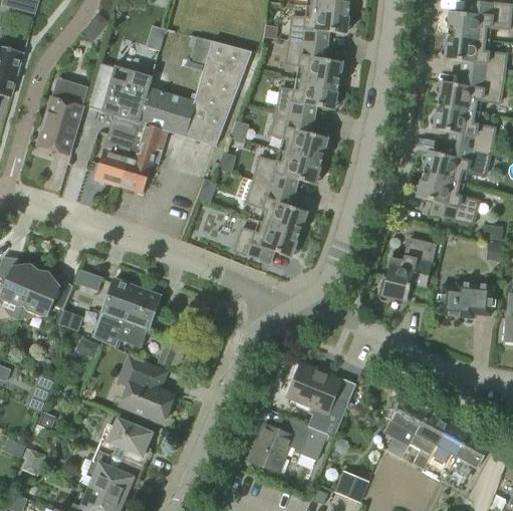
[(4,0),(4,3),(38,9),(39,0),(4,0)]
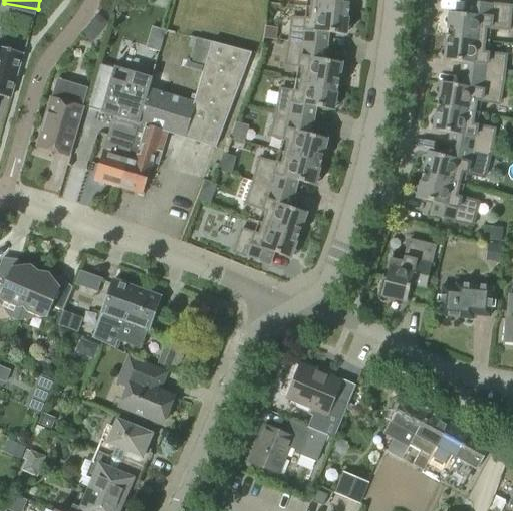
[(349,9),(350,0),(307,0),(306,4),(349,9)]
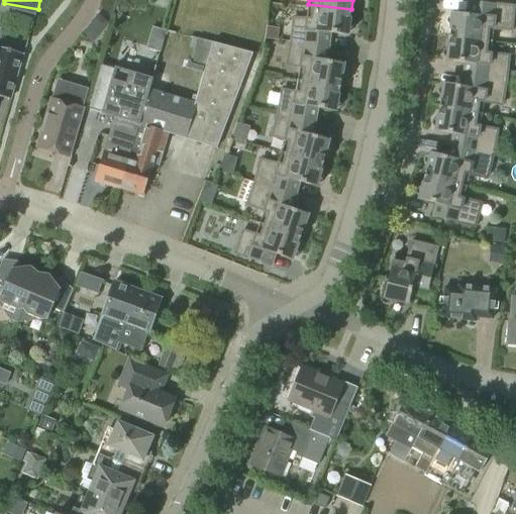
[(457,14),(451,13),(449,13),(448,14),(447,15),(446,17),(446,18),(446,19),(447,20),(447,21),(449,22),(451,23),(449,34),(493,38),(494,26),(512,28),(515,4),(481,0),(472,0),(471,12),(457,11),(457,14)]
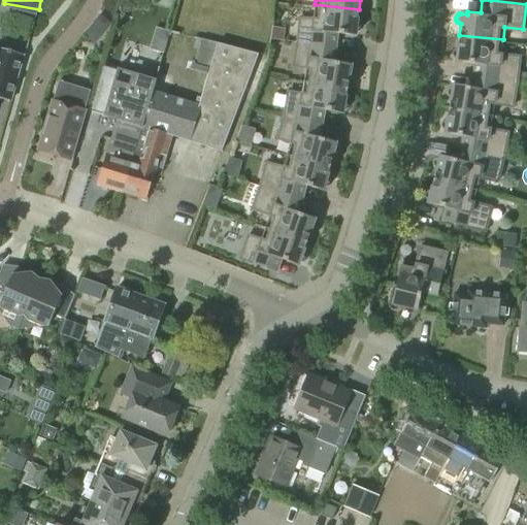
[(300,15),(298,40),(336,45),(338,31),(352,33),(353,31),(358,32),(359,31),(360,31),(361,30),(361,29),(362,27),(362,26),(362,25),(362,24),(361,22),(360,21),(358,21),(359,9),(315,4),(314,18),(300,15)]
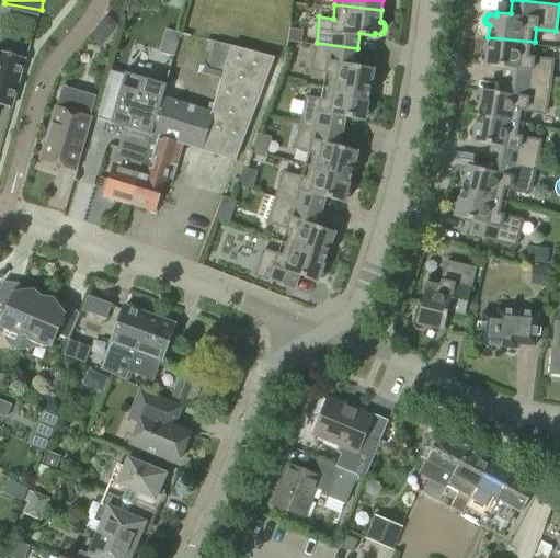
[(161,47),(176,52),(183,29),(168,24),(161,47)]
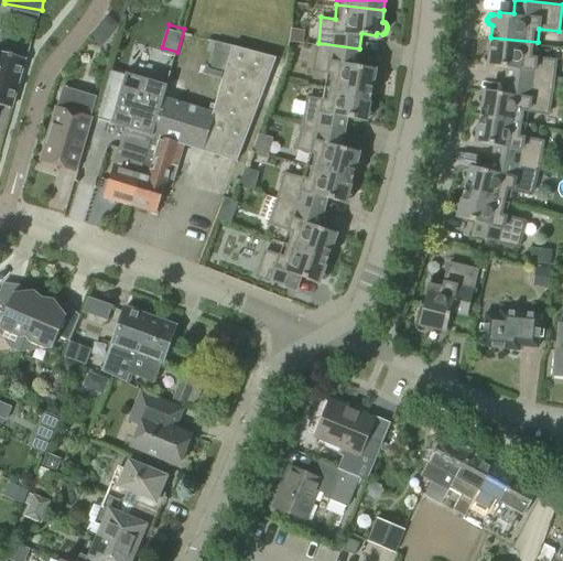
[(538,42),(490,38),(489,50),(488,50),(487,50),(486,51),(485,52),(484,53),(484,54),(484,55),(484,56),(484,57),(485,58),(486,60),(487,60),(488,61),(494,61),(494,64),(508,65),(506,78),(553,85),(556,58),(537,56),(538,42)]
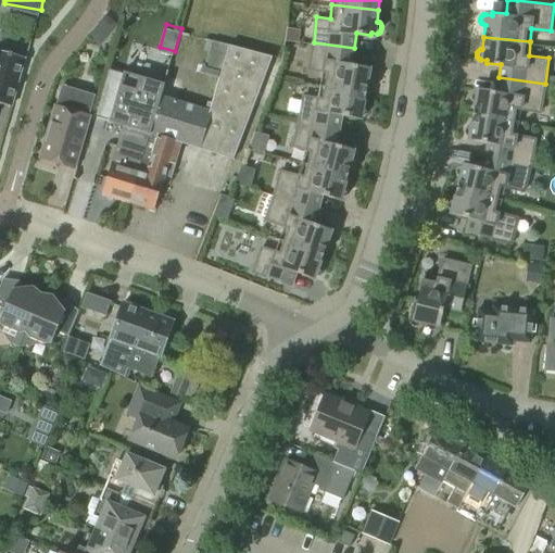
[(209,99),(205,108),(210,110),(219,113),(209,148),(235,156),(273,54),(229,42),(229,44),(213,38),(205,63),(199,62),(197,70),(216,75),(215,82),(218,83),(213,100),(209,99)]
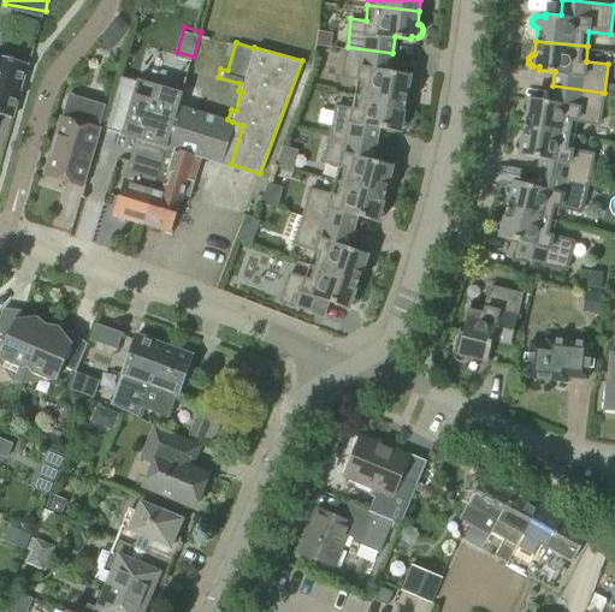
[(392,53),(348,47),(342,75),(358,77),(355,93),(406,101),(408,88),(409,88),(411,88),(413,88),(414,85),(415,85),(415,84),(415,83),(415,81),(414,79),(414,78),(413,77),(411,77),(404,76),(404,72),(390,70),(392,53)]
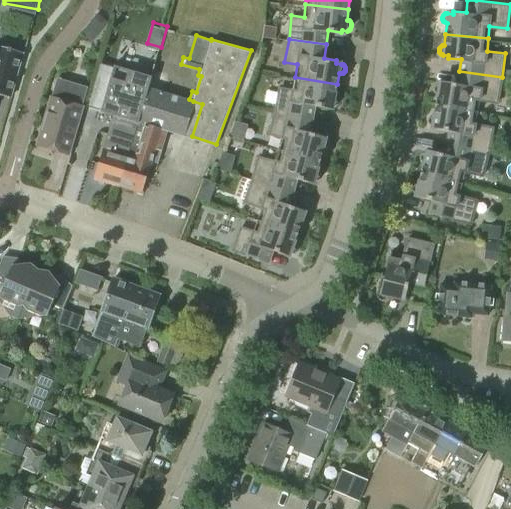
[(0,93),(11,97),(24,52),(0,45),(0,93)]
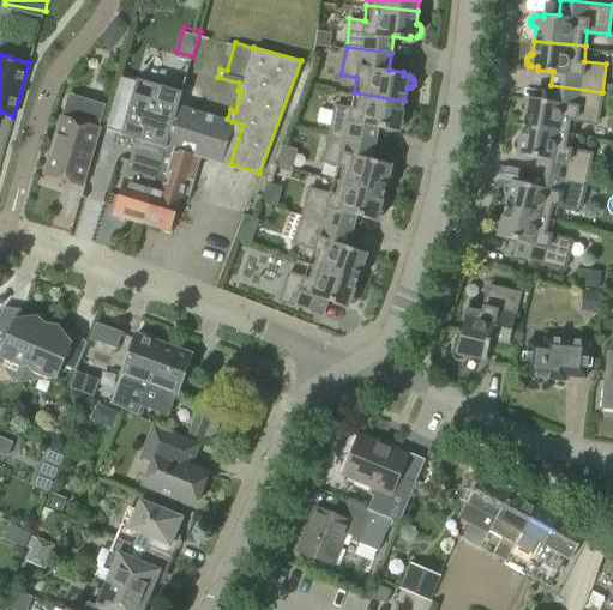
[(179,104),(182,91),(138,77),(121,131),(138,137),(167,145),(179,104)]
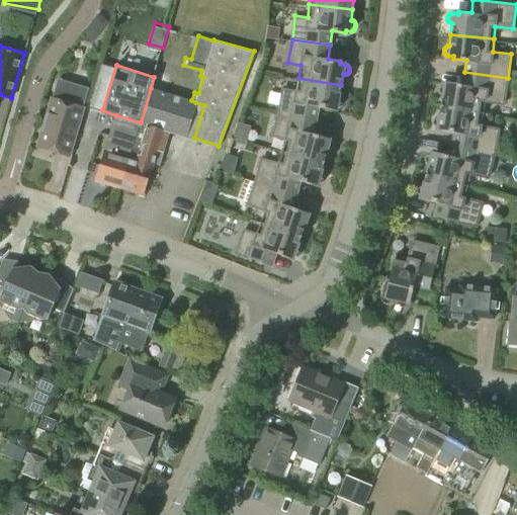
[(508,78),(464,72),(462,84),(450,82),(449,84),(444,84),(443,84),(442,84),(441,84),(439,86),(439,87),(439,88),(439,89),(439,90),(439,91),(440,92),(441,93),(442,93),(440,104),(484,112),(486,99),(504,102),(508,78)]
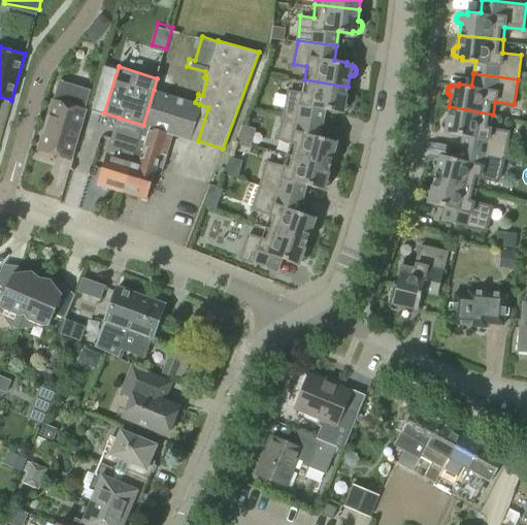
[(55,157),(57,152),(57,153),(61,136),(75,141),(91,88),(60,78),(38,152),(55,157)]
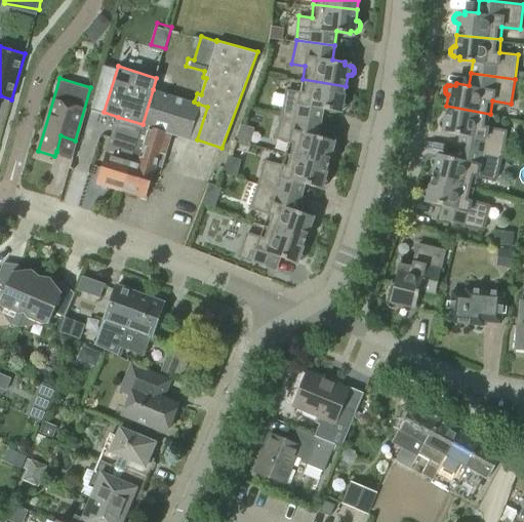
[(346,86),(303,79),(300,91),(287,89),(283,113),(321,121),(323,107),(336,109),(336,107),(341,108),(343,108),(345,108),(346,107),(347,107),(348,106),(348,104),(348,102),(348,101),(347,99),(346,98),(345,97),(344,97),(346,86)]
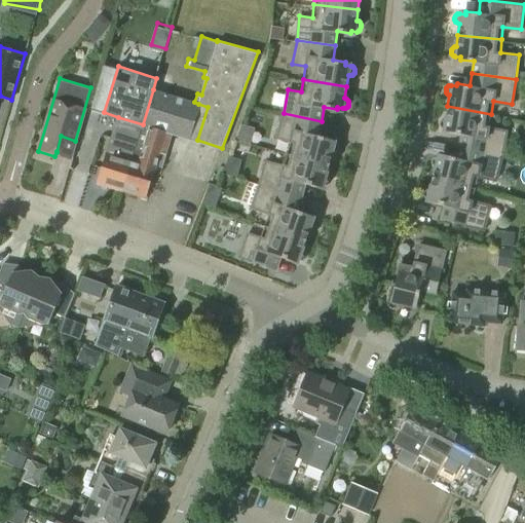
[(153,89),(143,124),(123,189),(146,196),(160,151),(165,152),(173,133),(197,140),(208,107),(198,104),(194,102),(169,94),(153,89)]
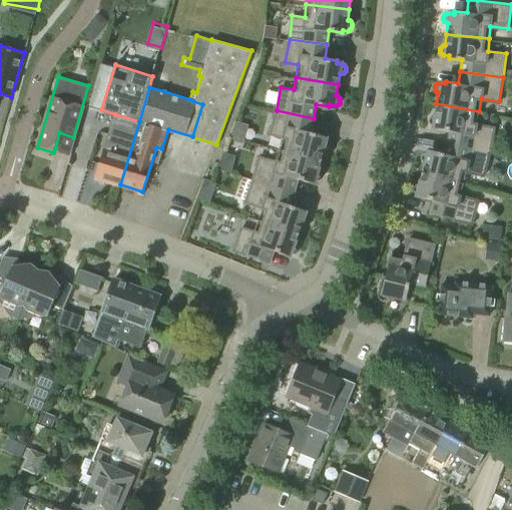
[(479,111),(436,103),(435,114),(433,114),(432,114),(431,115),(430,116),(430,117),(429,118),(429,119),(429,120),(430,121),(430,122),(431,123),(432,123),(433,124),(438,125),(438,127),(450,130),(448,141),(490,150),(494,126),(477,123),(479,111)]
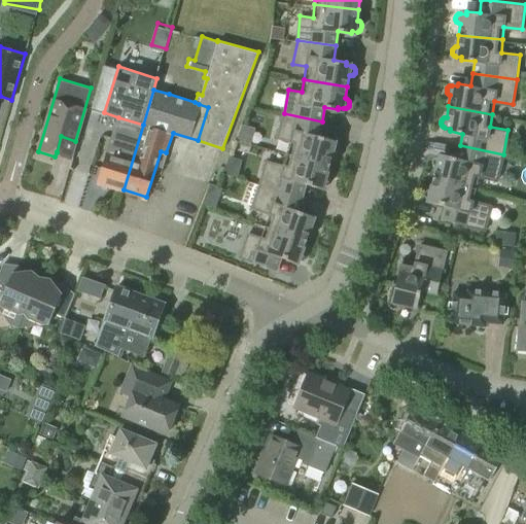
[(322,121),(284,113),(278,137),(290,140),(287,152),(330,164),(332,152),(335,152),(336,152),(337,152),(338,151),(338,150),(339,150),(339,149),(339,147),(339,146),(339,145),(338,144),(336,143),(330,142),(331,139),(318,136),(322,121)]
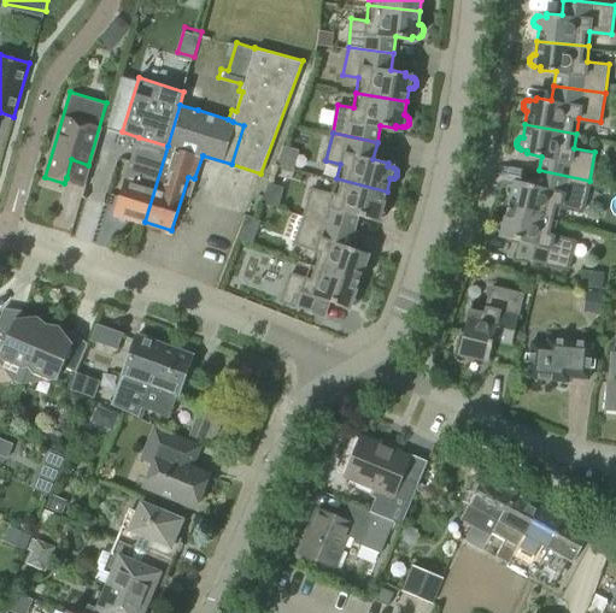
[(168,146),(139,137),(130,168),(129,168),(116,212),(145,222),(168,146)]
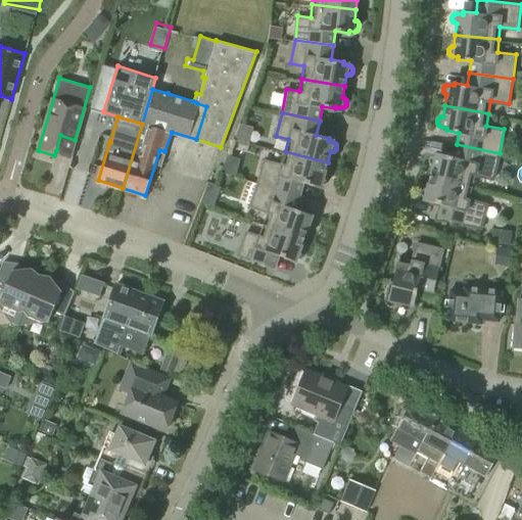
[(500,153),(457,144),(454,156),(441,153),(440,156),(435,154),(434,154),(432,155),(431,155),(430,156),(430,157),(429,158),(429,159),(429,160),(429,161),(430,163),(431,163),(433,164),(430,176),(472,186),(476,174),(493,178),(500,153)]
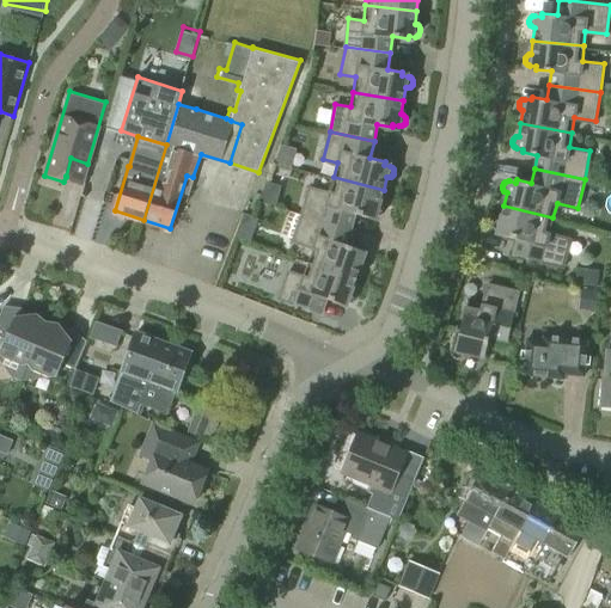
[(384,190),(334,177),(330,191),(310,186),(303,213),(350,228),(355,212),(370,216),(371,213),(378,214),(379,214),(382,214),(382,213),(383,213),(384,212),(384,210),(384,209),(384,208),(384,207),(384,206),(383,204),(380,203),(384,190)]
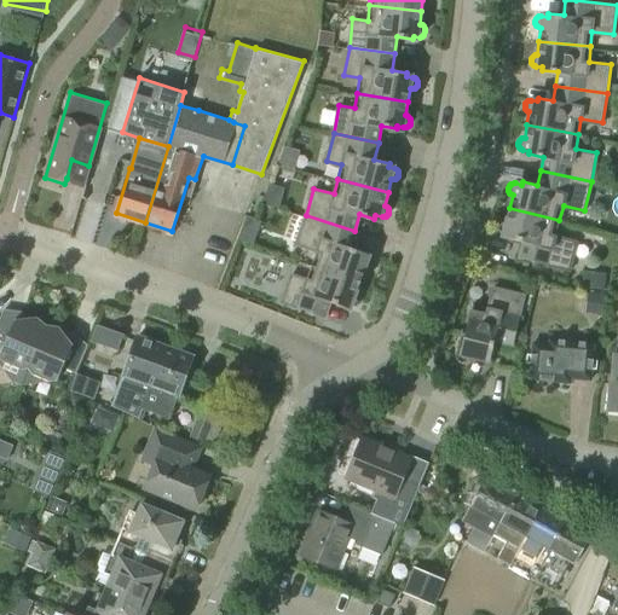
[(559,220),(509,208),(506,221),(503,220),(503,221),(502,221),(501,222),(500,224),(498,225),(498,226),(498,227),(498,228),(500,230),(501,231),(502,232),(509,233),(508,237),(524,241),(520,256),(570,268),(577,241),(555,235),(559,220)]
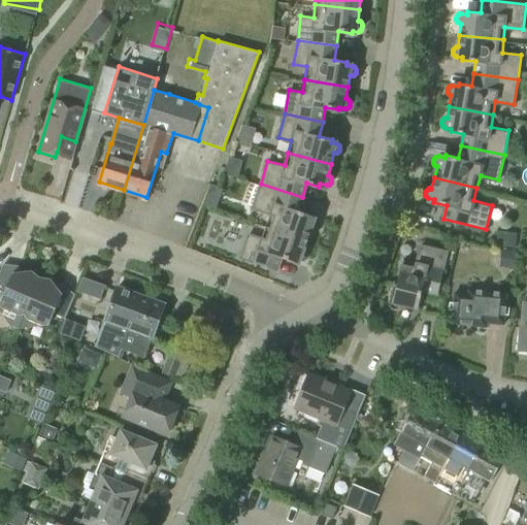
[(250,178),(243,197),(254,199),(259,182),(250,178)]
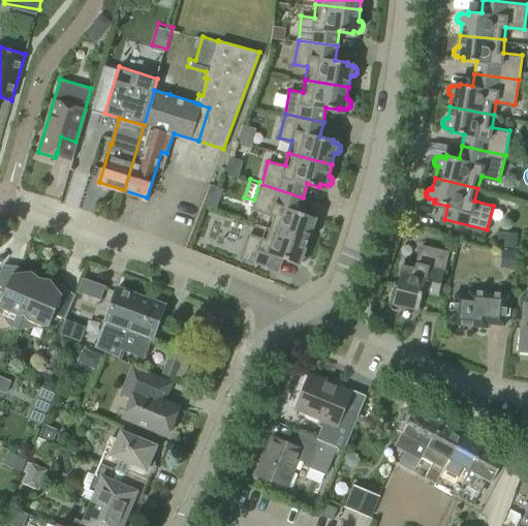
[(303,197),(261,184),(253,207),(271,213),(267,225),(308,240),(312,229),(313,229),(315,229),(316,229),(317,227),(318,226),(318,225),(318,224),(318,223),(318,222),(316,220),(315,220),(310,218),(311,215),(299,211),(303,197)]
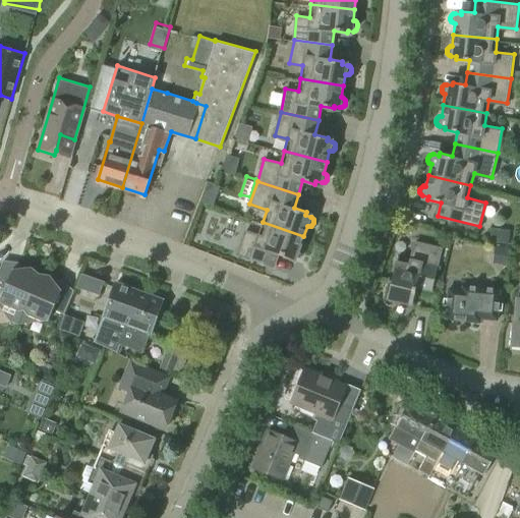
[(291,254),(297,256),(298,256),(300,256),(301,255),(302,253),(303,251),(302,249),(301,248),(299,247),(303,236),(263,222),(258,234),(245,230),(237,252),(274,266),(278,253),(290,257),(291,254)]
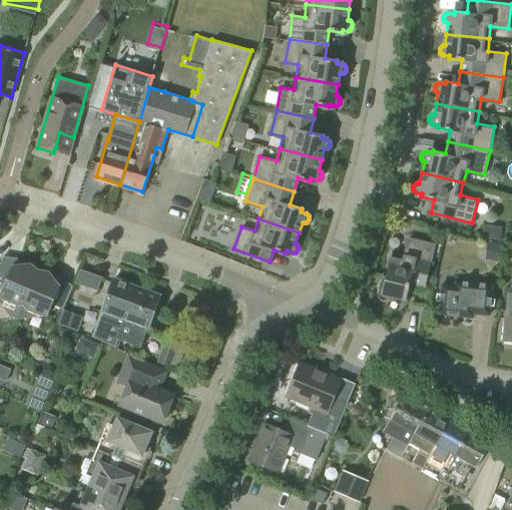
[(502,225),(481,222),(480,236),(501,238),(502,225)]
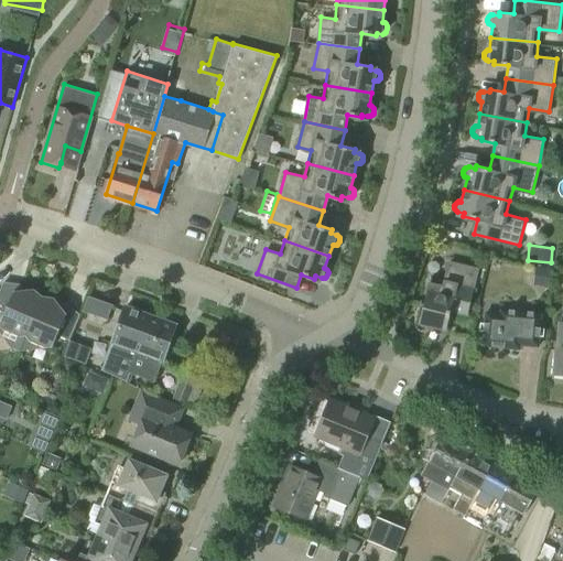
[(428,325),(428,324),(445,328),(451,310),(467,313),(478,268),(450,260),(445,280),(431,277),(424,302),(421,302),(415,322),(415,323),(415,324),(415,325),(417,326),(418,327),(418,328),(419,328),(420,330),(421,330),(422,330),(423,330),(424,328),(425,328),(426,327),(428,326),(428,325)]
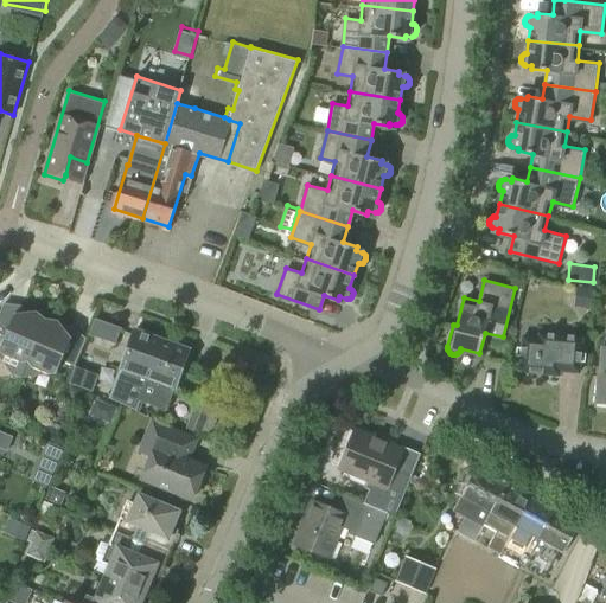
[(591,307),(594,286),(576,283),(574,305),(591,307)]
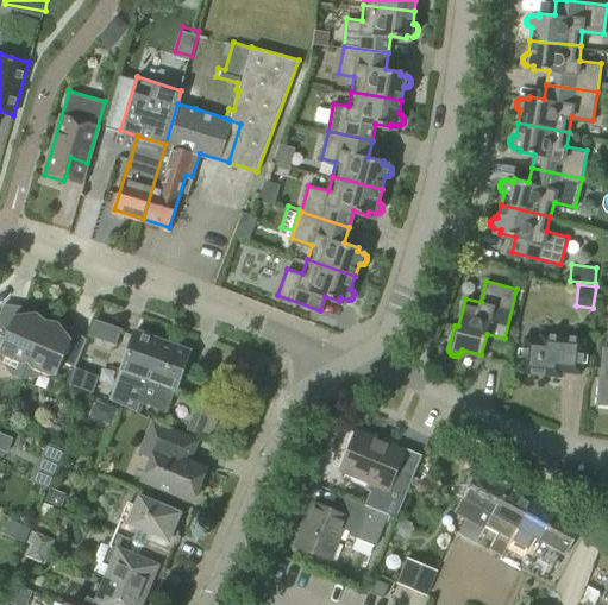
[(22,377),(46,319),(37,310),(14,313),(4,304),(0,310),(0,333),(5,335),(0,347),(0,357),(12,373),(22,377)]
